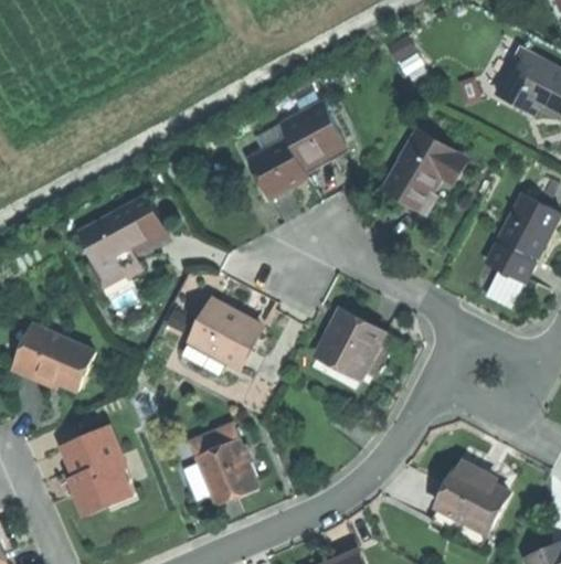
[(395,62),(410,53),(401,39),(387,48),(395,62)]
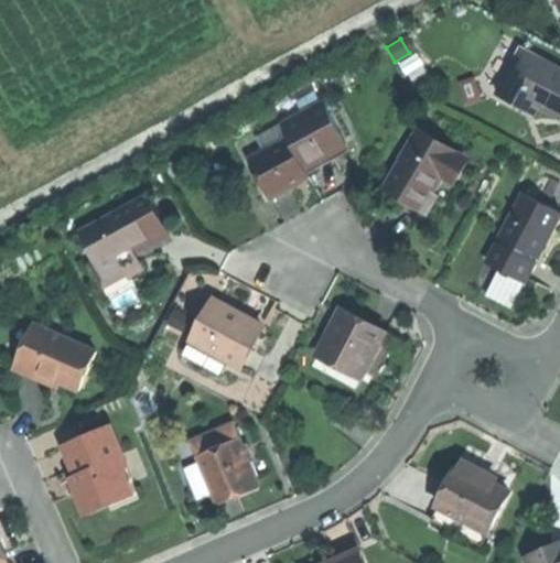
[(515,94),(538,106),(559,117),(559,68),(520,49),(496,94),(512,101),(515,94)]
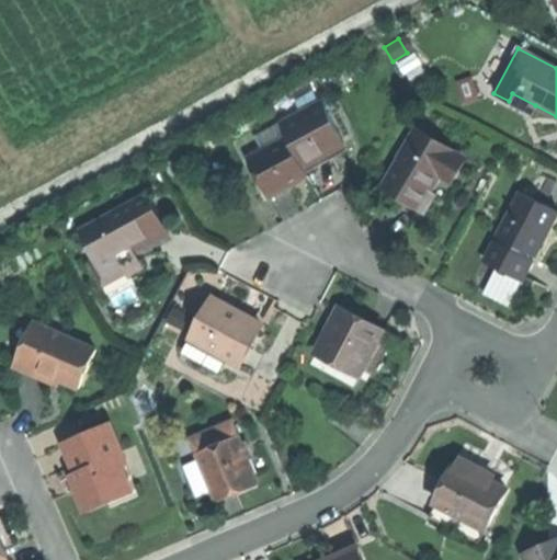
[(473,100),(474,99),(468,82),(467,81),(455,84),(455,87),(461,102),(462,104),(473,100)]
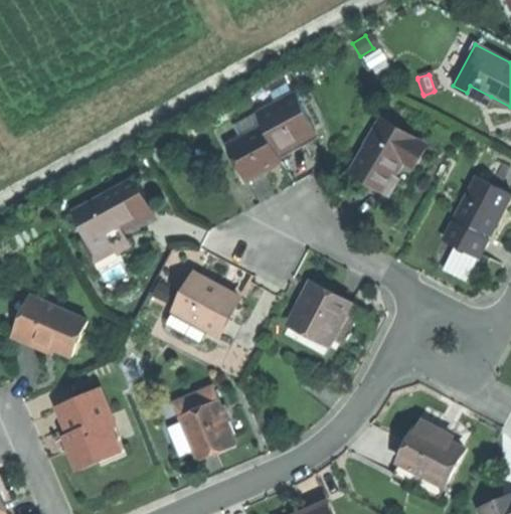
[(487,103),(491,97),(470,86),(467,93),(487,103)]
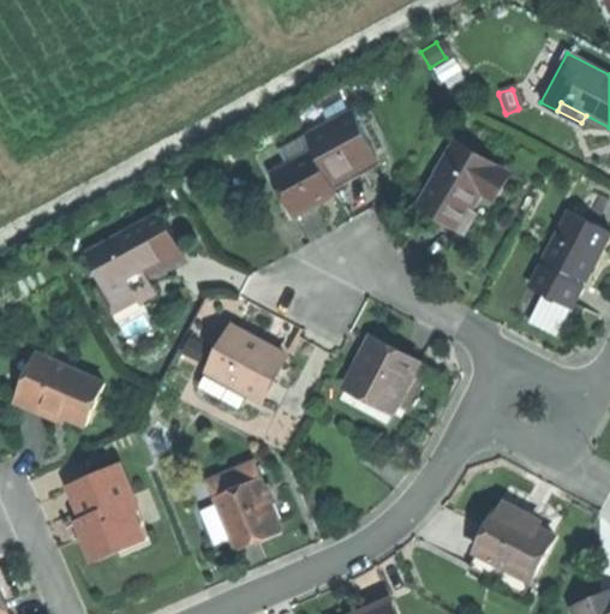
[(350,109),(304,135),(310,148),(329,182),(346,173),(354,168),(351,161),(372,150),(350,109)]
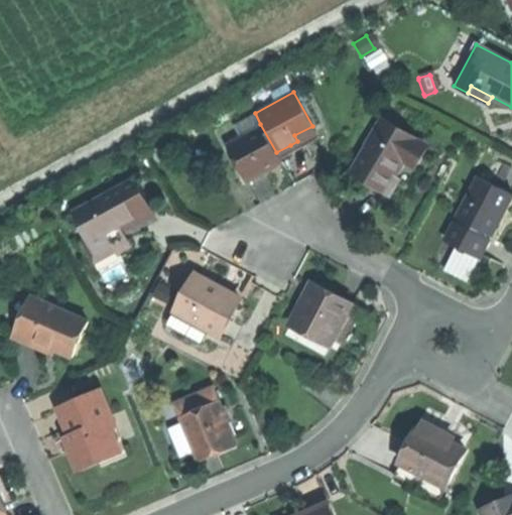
[(231,126),(237,136),(260,124),(255,113),(231,126)]
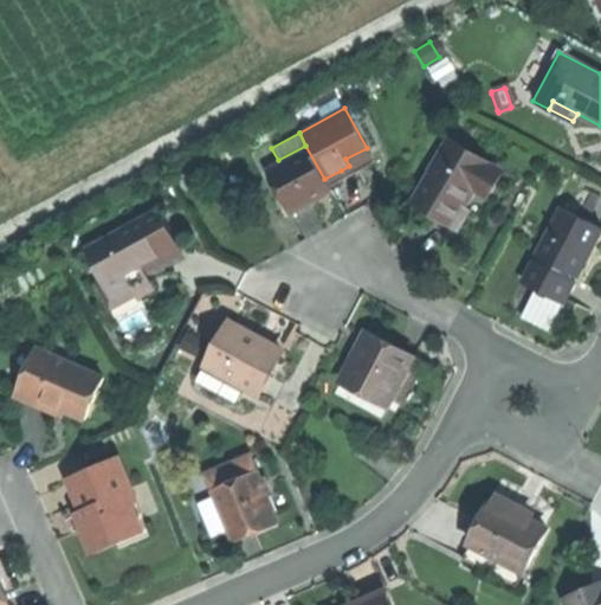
[(472,186),(486,194),(501,172),(448,139),(411,200),(431,212),(454,226),(466,207),(460,204),(472,186)]
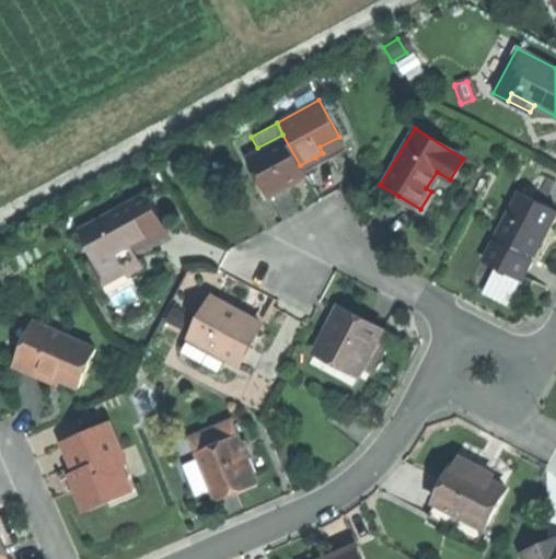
[(300,165),(282,135),(257,148),(244,155),(265,195),(285,185),(304,174),(300,165)]
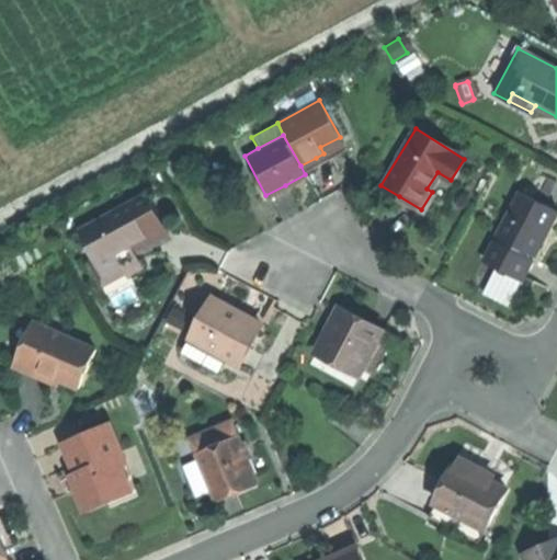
[(343,143),(340,137),(320,147),(324,153),(343,143)]
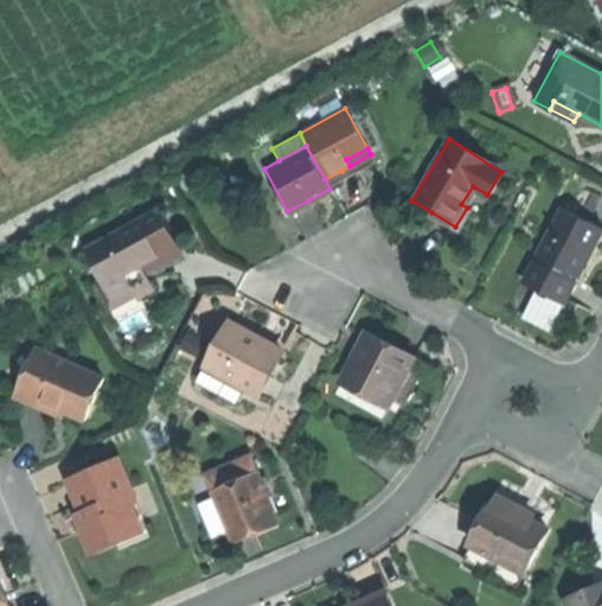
[(589,193),(577,216),(586,221),(597,198),(589,193)]
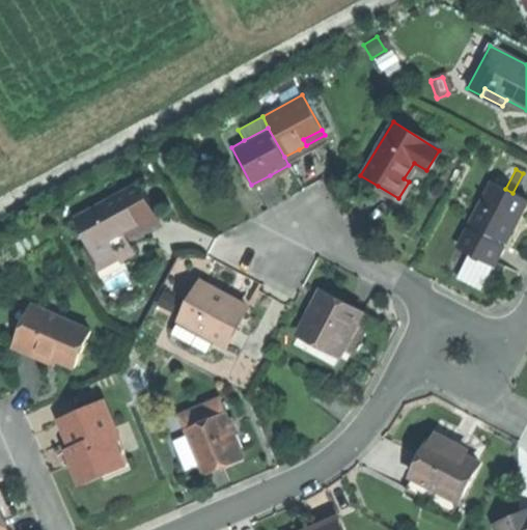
[(468,223),(472,225),(500,240),(504,242),(515,222),(526,199),(512,193),(505,189),(490,180),(468,223)]
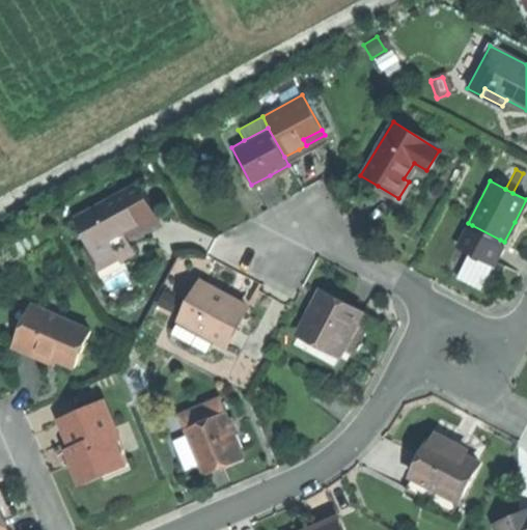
[(158,225),(135,184),(73,218),(87,246),(98,265),(115,255),(119,262),(120,261),(135,254),(128,242),(134,238),(158,225)]
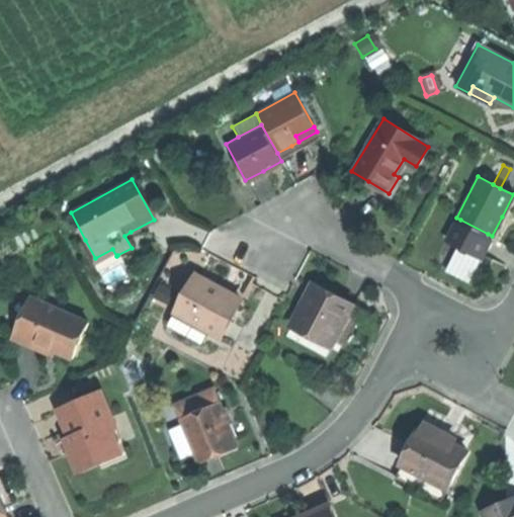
[(486,237),(488,234),(460,220),(458,223),(454,221),(446,236),(458,243),(466,247),(467,253),(479,259),(490,240),(486,237)]
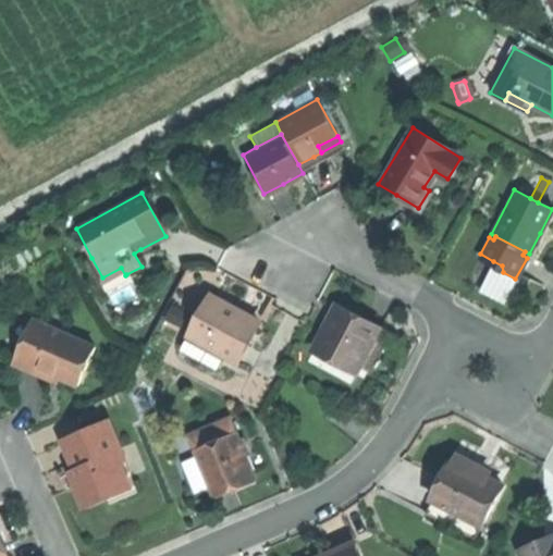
[(102,278),(91,258),(85,261),(96,282),(102,278)]
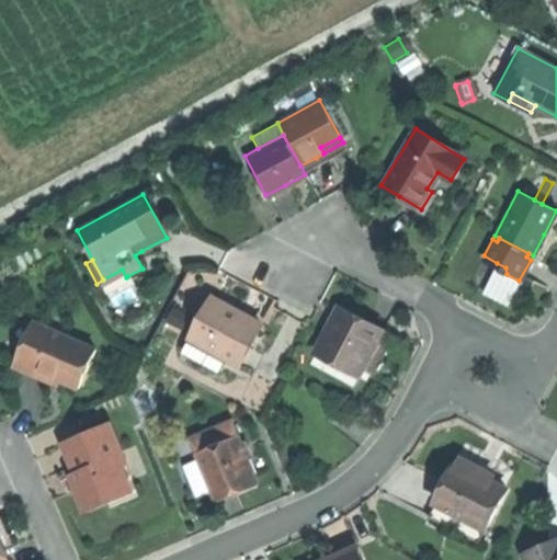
[(507,307),(519,281),(507,274),(506,267),(497,263),(482,295),(507,307)]
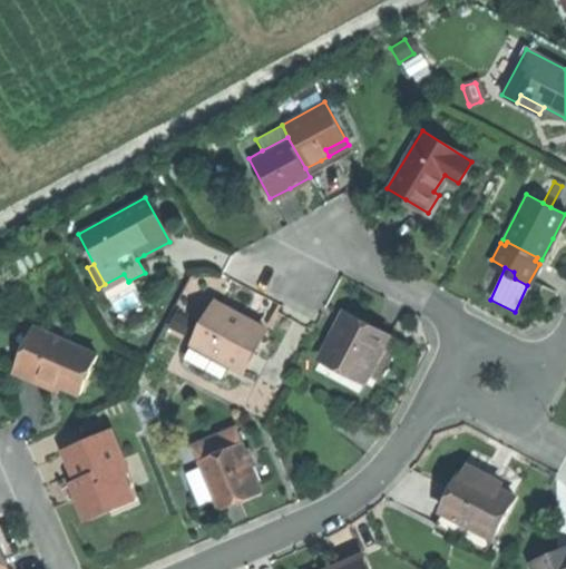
[(134,288),(129,281),(128,282),(124,274),(105,284),(98,288),(107,304),(134,288)]
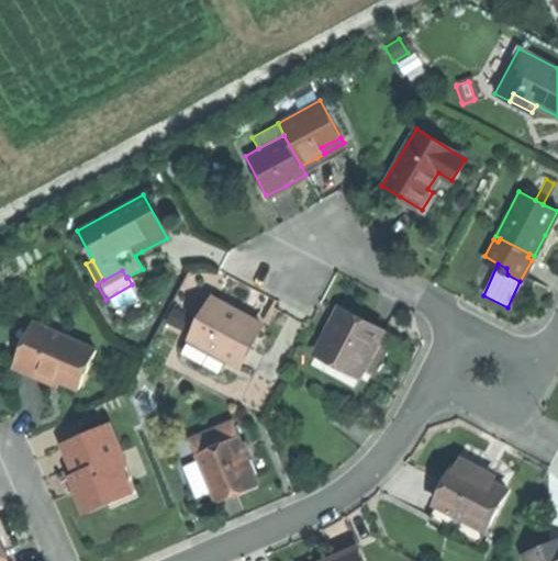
[(235,318),(238,311),(227,305),(208,295),(186,338),(225,358),(235,363),(254,328),(235,318)]
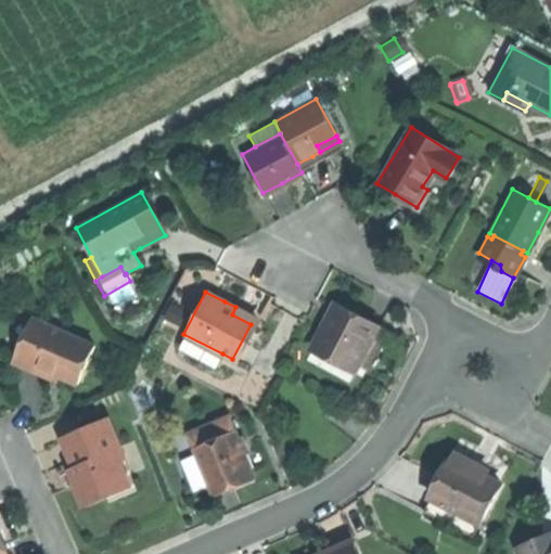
[(334,303),(328,314),(335,318),(341,307),(334,303)]
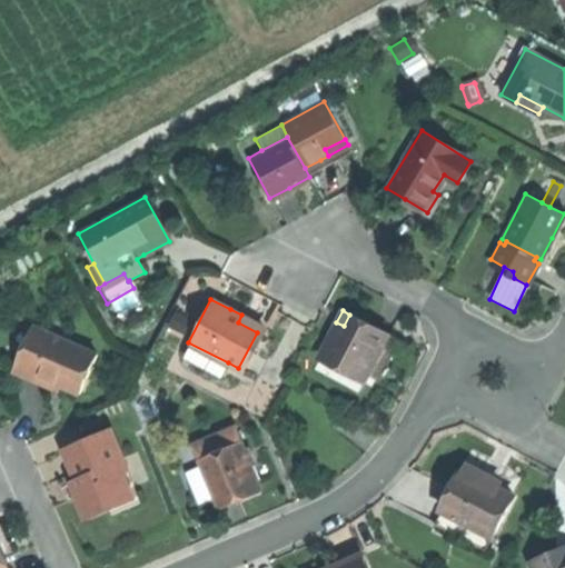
[(260,325),(241,315),(238,322),(257,332),(260,325)]
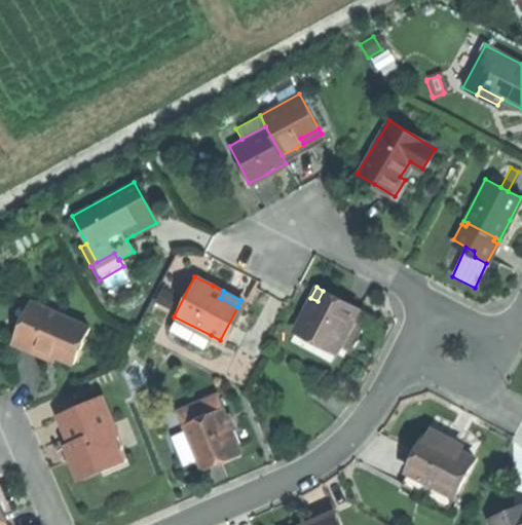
[(318,301),(310,298),(296,326),(322,339),(324,336),(339,344),(347,329),(358,309),(323,291),(318,301)]
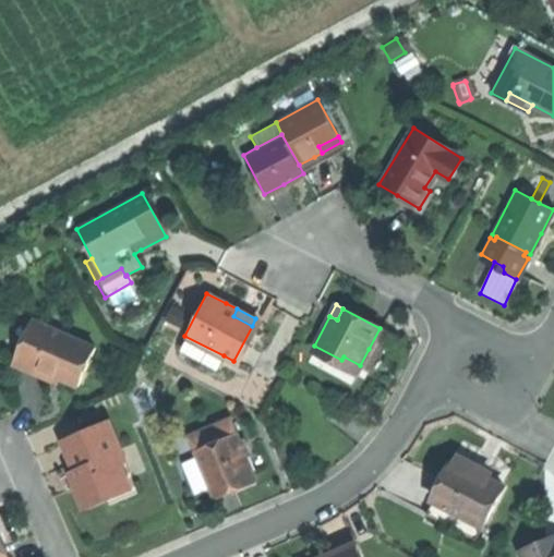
[(48,373),(58,377),(77,385),(93,347),(31,321),(12,363),(32,372),(46,377),(48,373)]
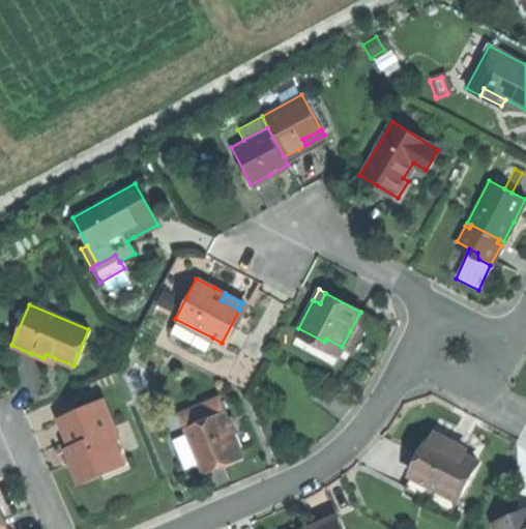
[(212,338),(175,319),(170,330),(207,349),(212,338)]
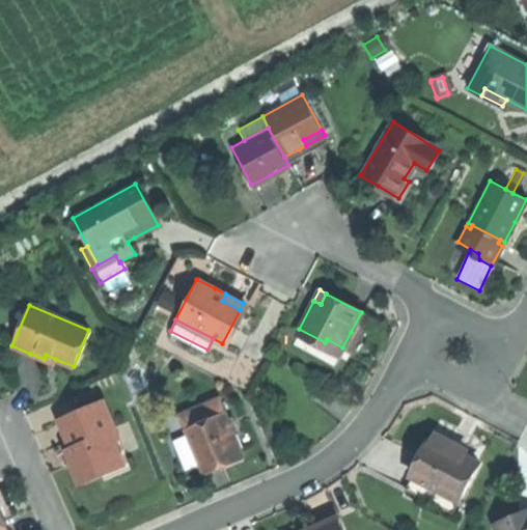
[(327,339),(325,342),(340,351),(342,347),(327,339)]
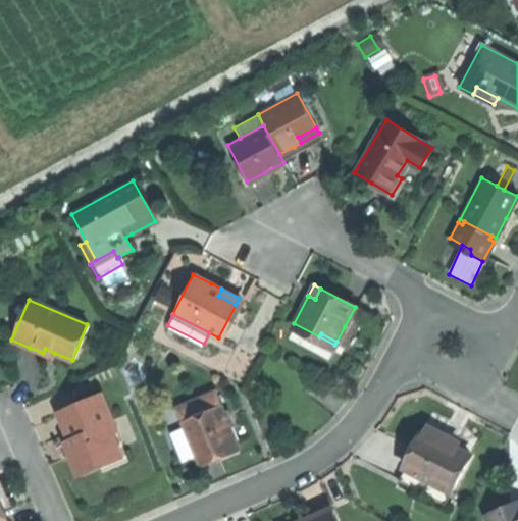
[(70,447),(65,449),(69,459),(76,474),(118,455),(108,431),(114,429),(99,395),(56,414),(67,439),(70,447)]
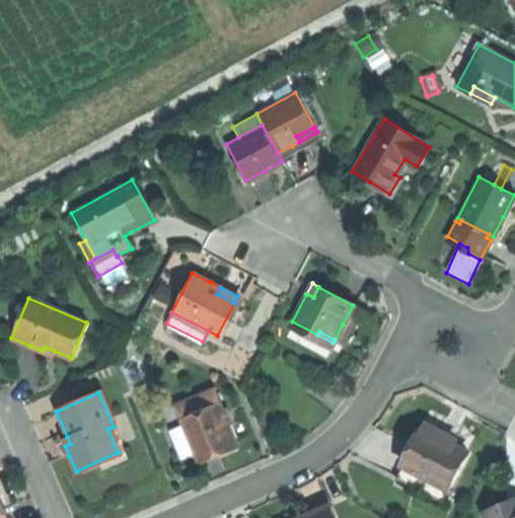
[(180,420),(181,423),(195,454),(197,458),(215,450),(234,442),(218,403),(180,420)]
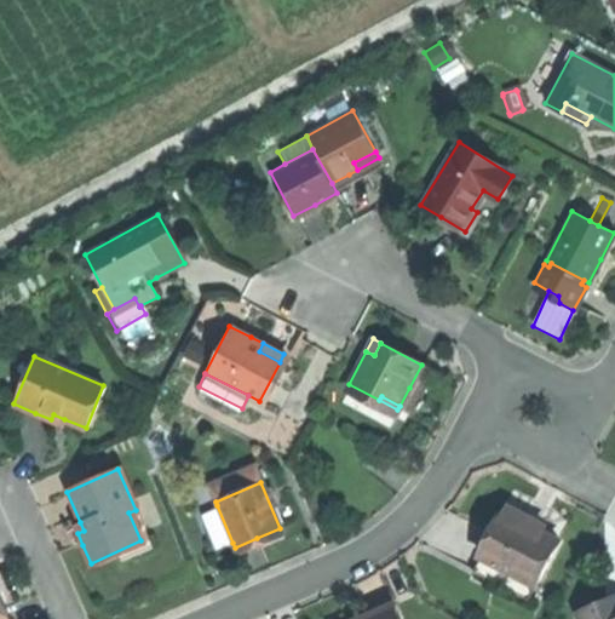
[(233,543),(217,505),(197,514),(213,550),(233,543)]
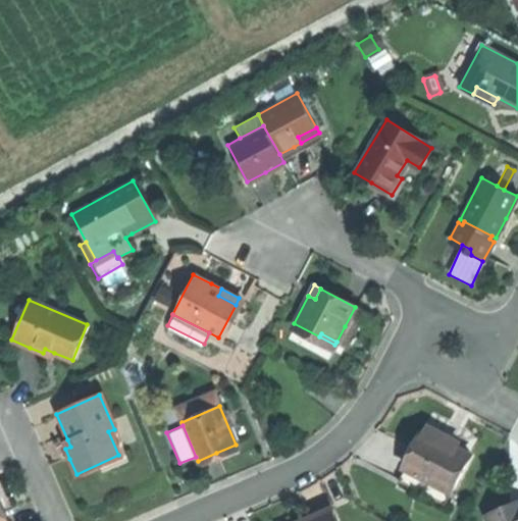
[(412,450),(397,480),(444,505),(469,455),(454,448),(436,438),(439,432),(425,425),(412,450)]
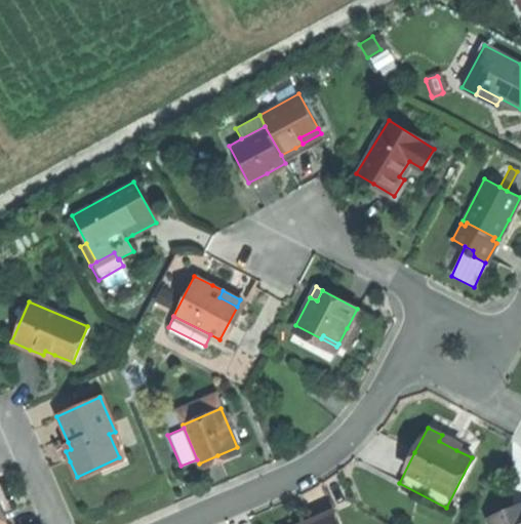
[(459,444),(442,435),(439,441),(456,450),(459,444)]
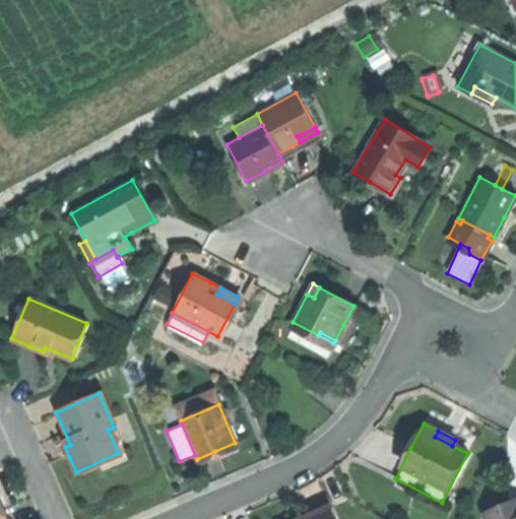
[(62,440),(65,447),(70,445),(67,438),(62,440)]
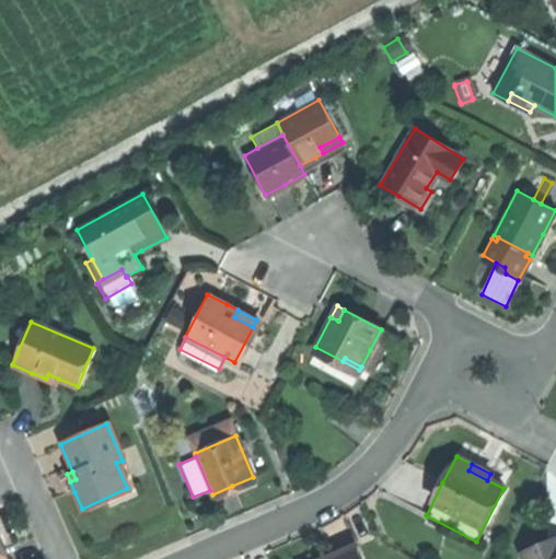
[(555,558),(555,537),(553,539),(552,547),(544,545),(518,557),(518,558),(555,558)]
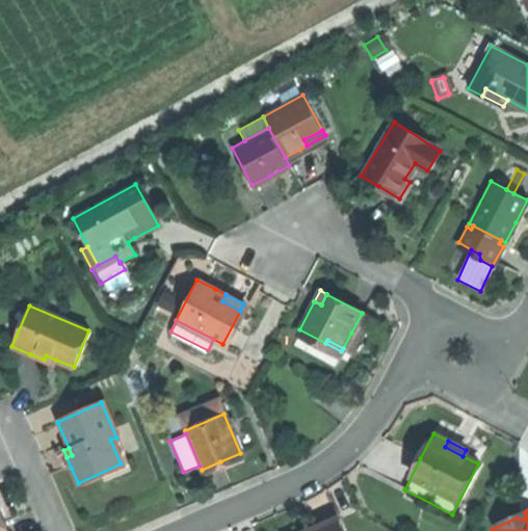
[(308,530),(341,530),(336,519),(308,530)]
